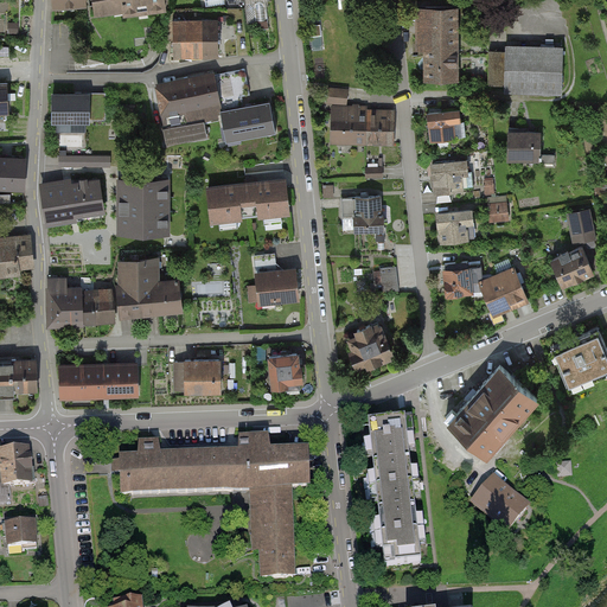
[(94,0),(96,12),(125,8),(126,13),(166,7),(165,0),(94,0)]
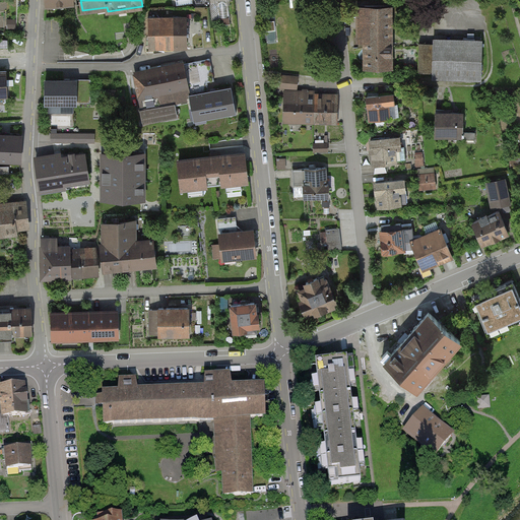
[(356,8),(356,45),(363,45),(392,45),(392,8),(356,8)]
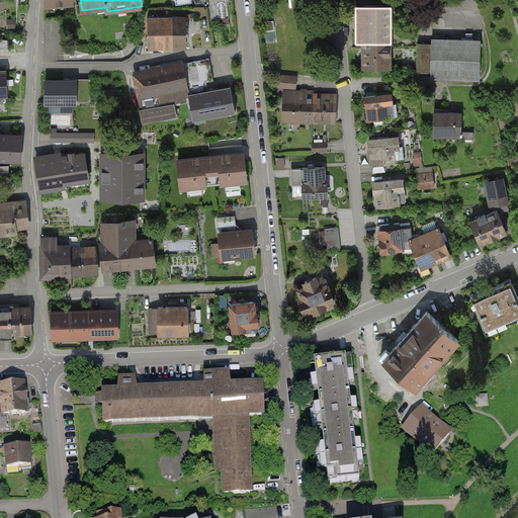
[(186,18),(148,19),(148,52),(186,51),(186,18)]
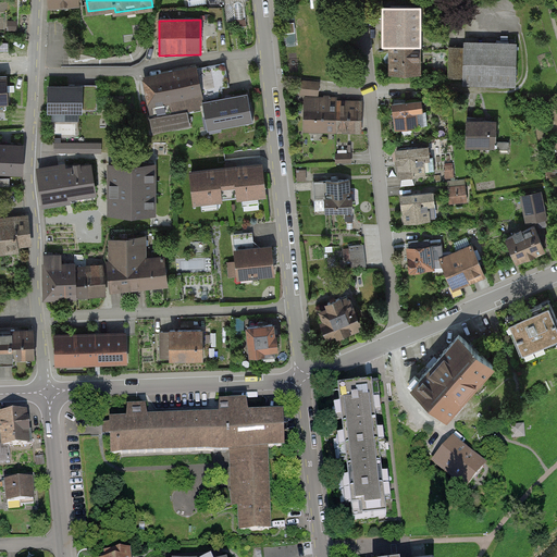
[(295,23),(285,23),(286,33),(295,32),(295,23)]
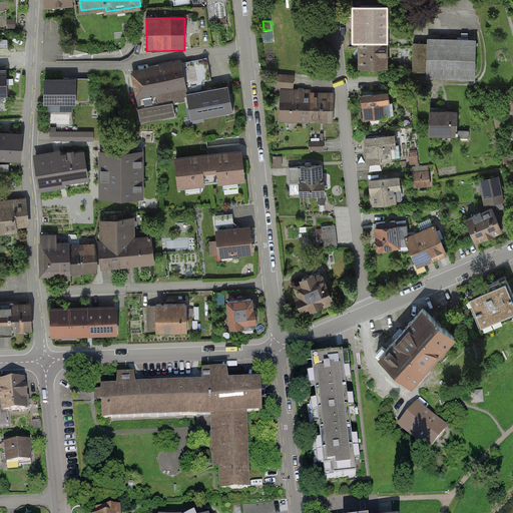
[(272,29),(264,30),(265,43),(274,42),(272,29)]
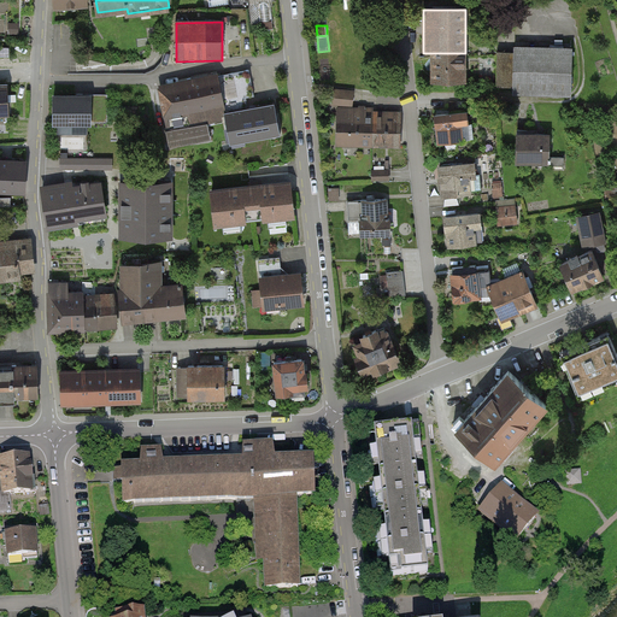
[(573,98),(573,50),(513,50),(513,53),(497,53),(495,89),(513,89),(513,97),(573,98)]
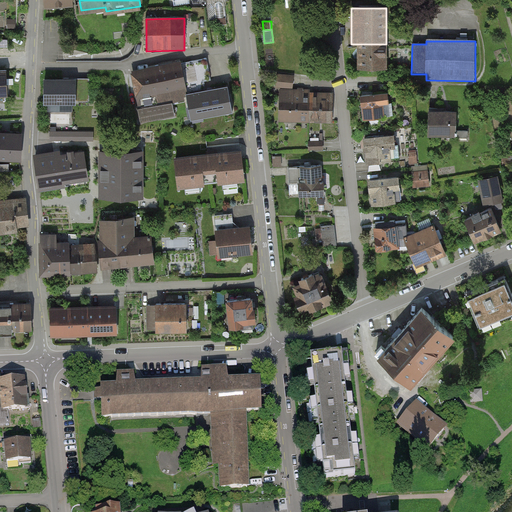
[(386,44),(357,44),(357,69),(386,69),(386,44)]
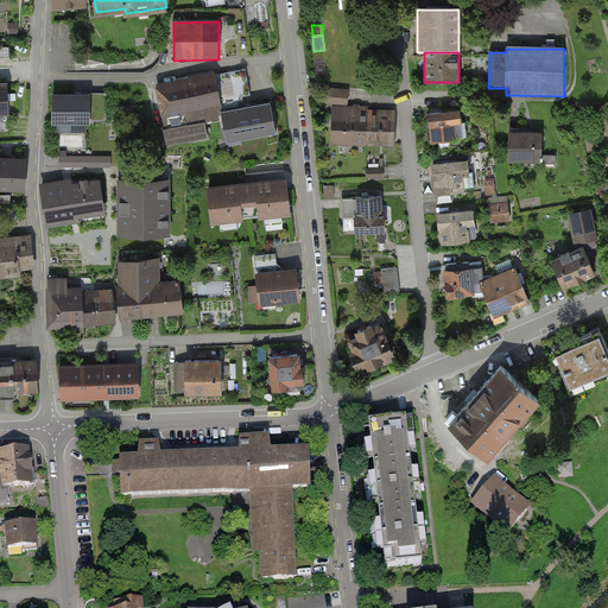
[(246,69),(215,75),(222,118),(226,133),(240,130),(242,139),(277,132),(271,100),(232,108),(230,99),(251,94),(246,69)]
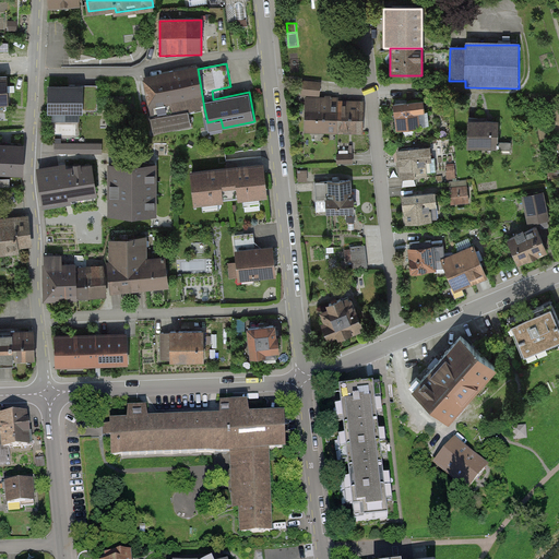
[(204,108),(198,69),(147,79),(145,85),(151,115),(150,116),(153,131),(192,123),(190,110),(204,108)]
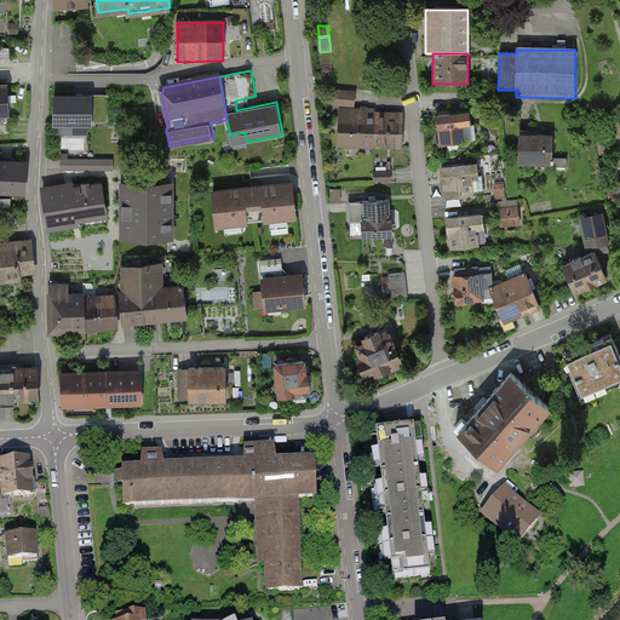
[(339,108),(338,147),(373,148),(374,108),(355,108),(355,91),(332,91),(331,107),(339,108)]
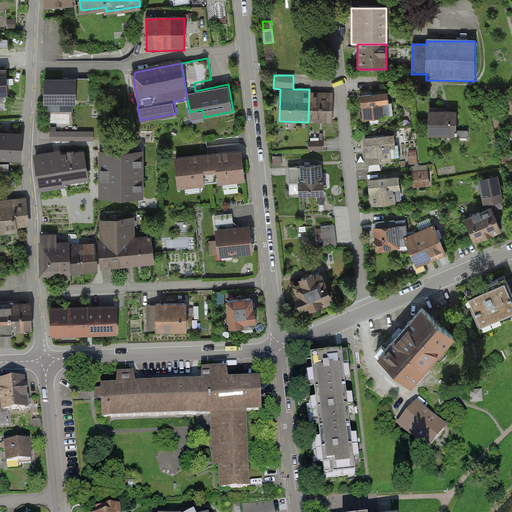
[(88,80),(44,81),(45,101),(88,101),(88,80)]
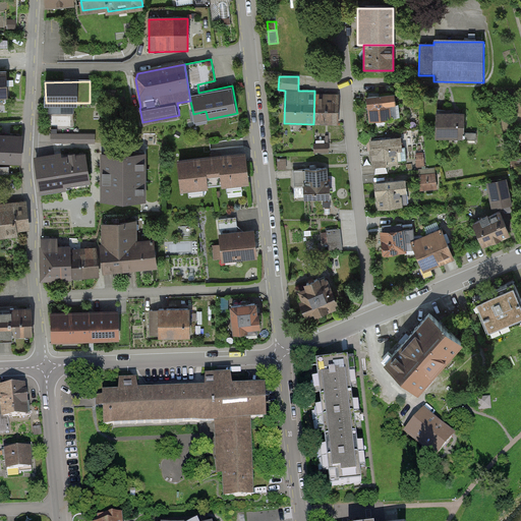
[(314,91),(313,124),(338,124),(339,92),(314,91)]
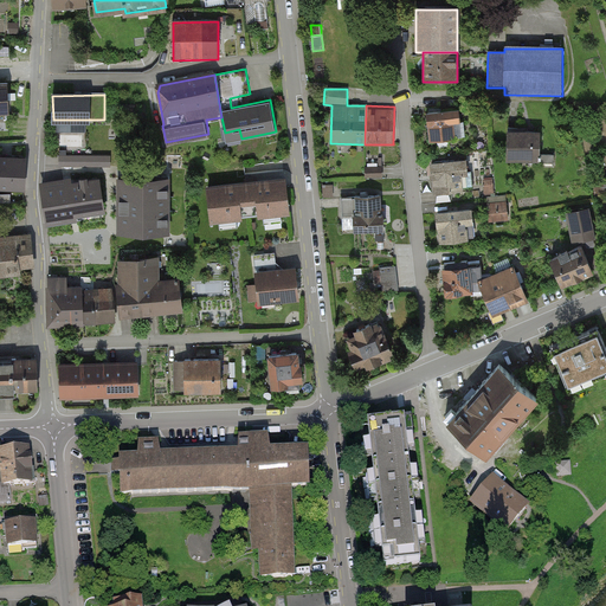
[(461,110),(426,114),(429,142),(463,139),(461,110)]
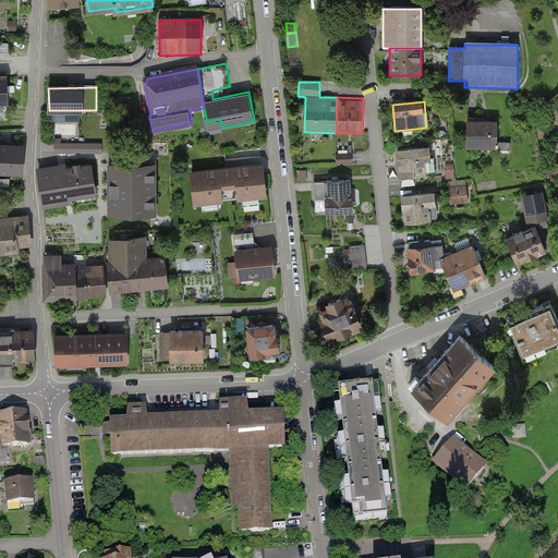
[(497,120),(466,121),(466,149),(498,148),(497,120)]
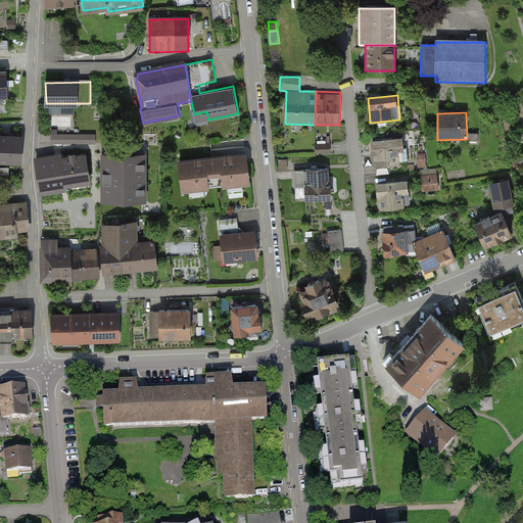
[(94,134),(67,134),(67,143),(94,143),(94,134)]
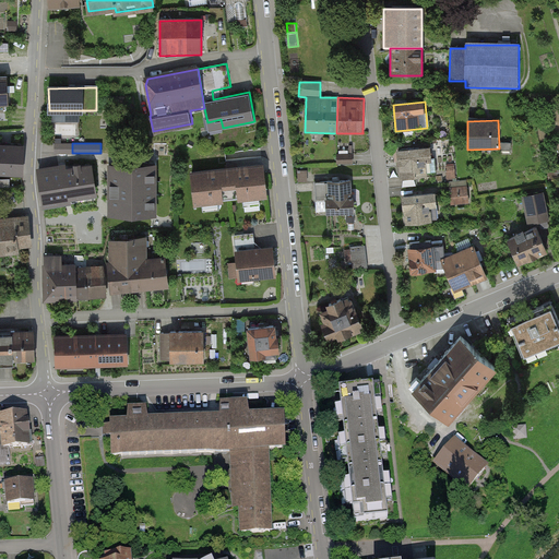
[(0,171),(24,173),(25,146),(12,145),(0,144),(0,171)]
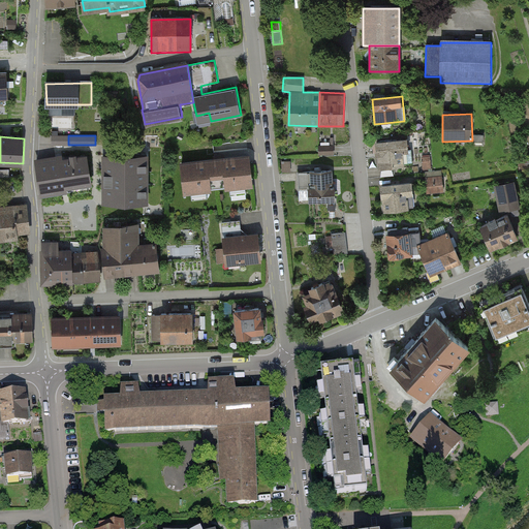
[(409,137),(374,143),(378,170),(413,166),(409,137)]
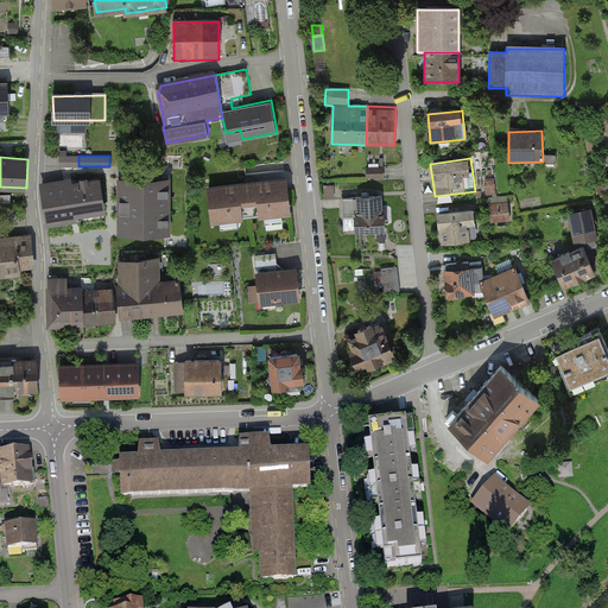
[(384,166),(367,168),(367,178),(384,177),(384,166)]
